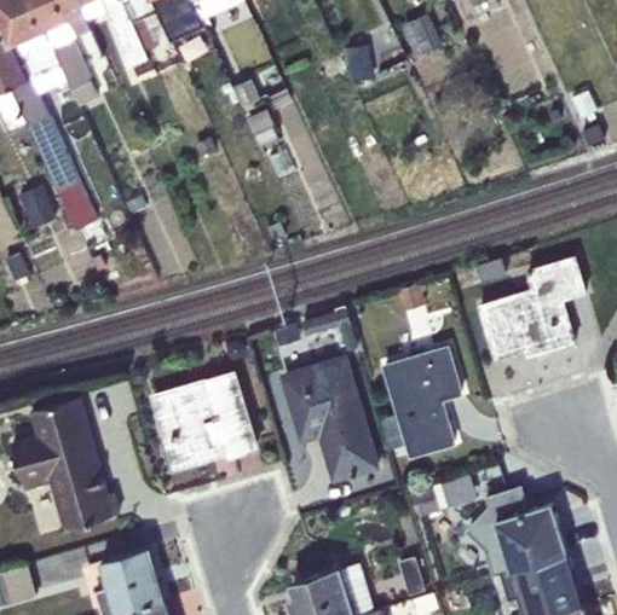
[(0,21),(6,34),(0,36),(0,62),(28,125),(75,230),(97,220),(40,94),(34,81),(62,68),(32,0),(0,0),(0,21)]
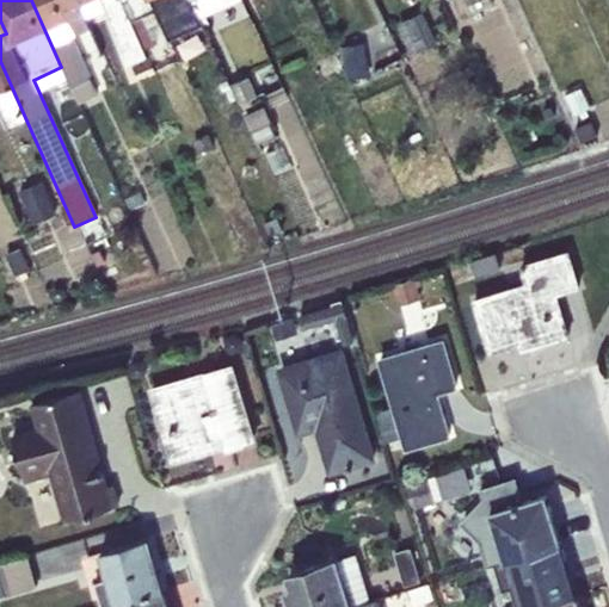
[(84,0),(31,0),(61,67),(67,80),(78,105),(97,95),(72,38),(90,30),(85,19),(91,17),(84,0)]
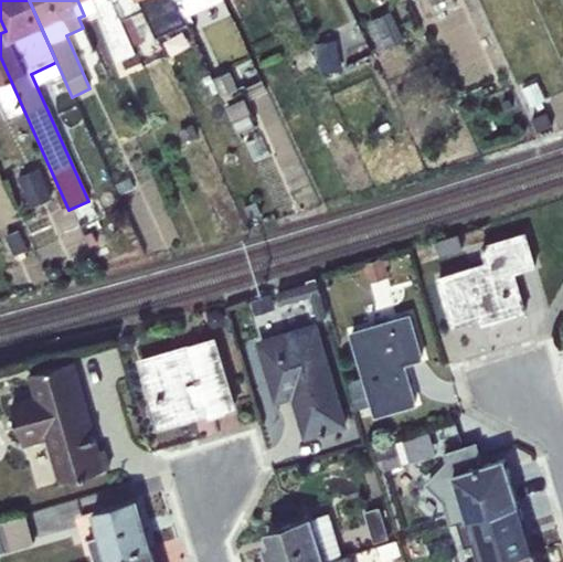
[(109,0),(77,0),(84,16),(96,10),(117,63),(135,56),(130,48),(109,0)]
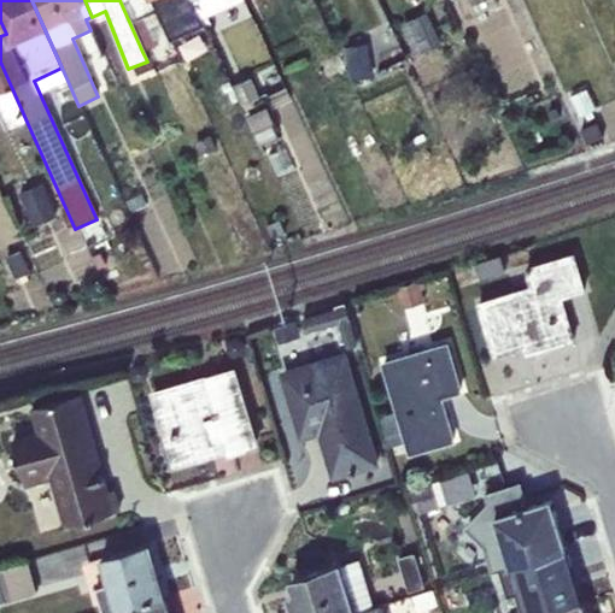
[(148,0),(119,0),(142,52),(158,46),(146,18),(156,15),(148,0)]
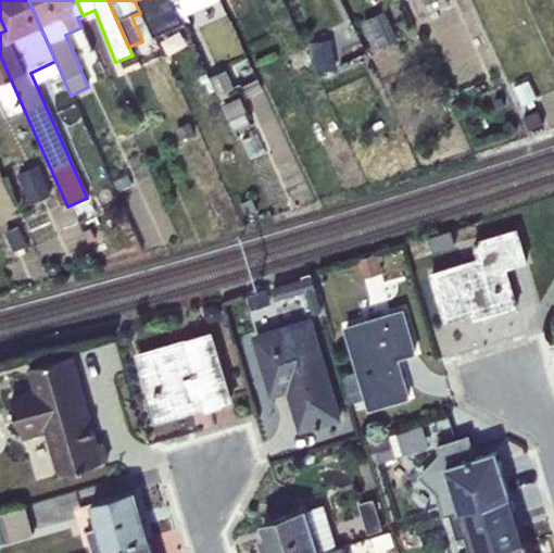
[(134,0),(140,13),(151,37),(159,33),(183,24),(171,0),(134,0)]
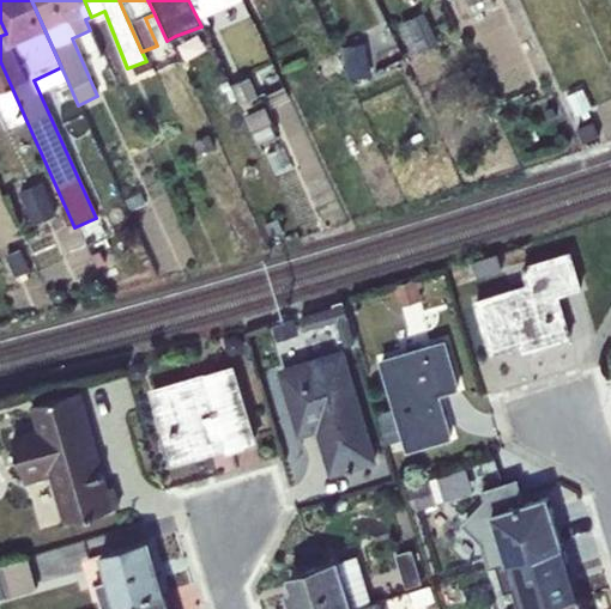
[(188,0),(201,26),(203,29),(207,26),(204,18),(242,0),(188,0)]
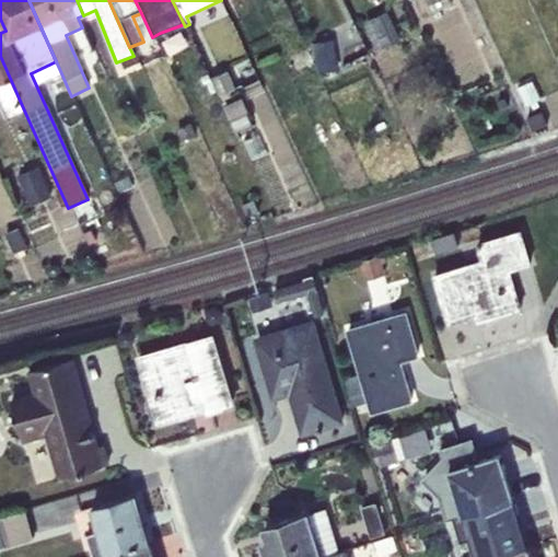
[(446,0),(425,0),(428,7),(423,8),(426,14),(430,12),(431,14),(450,7),(446,0)]
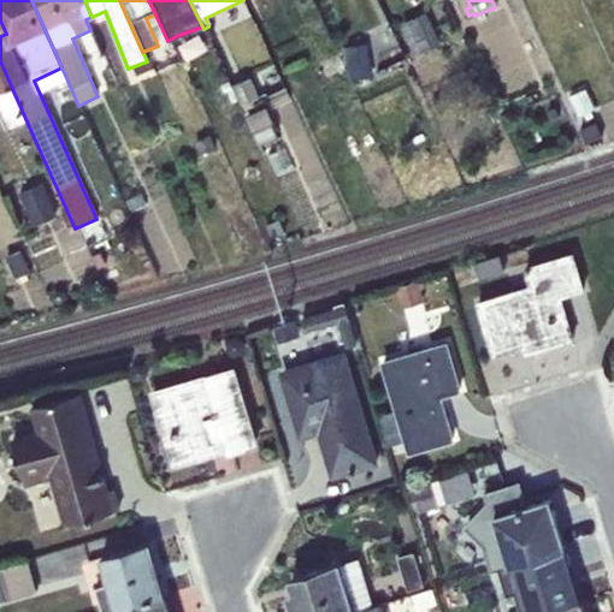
[(425,13),(399,25),(413,58),(440,46),(425,13)]
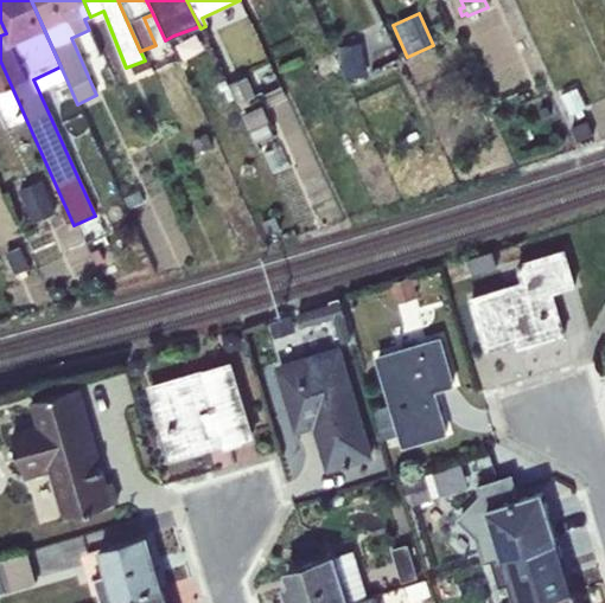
[(144,18),(155,45),(165,40),(153,14),(144,18)]
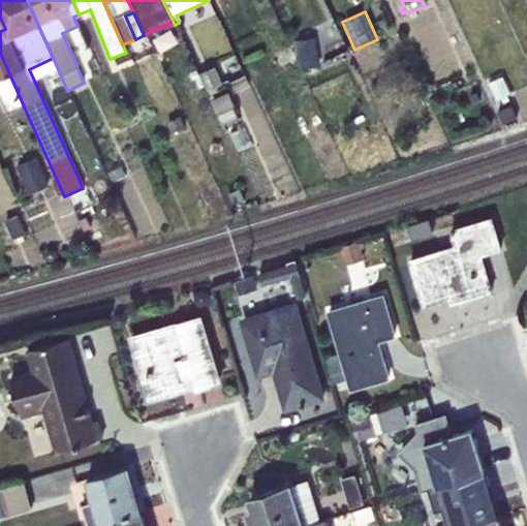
[(314,39),(295,42),(299,70),(318,67),(314,39)]
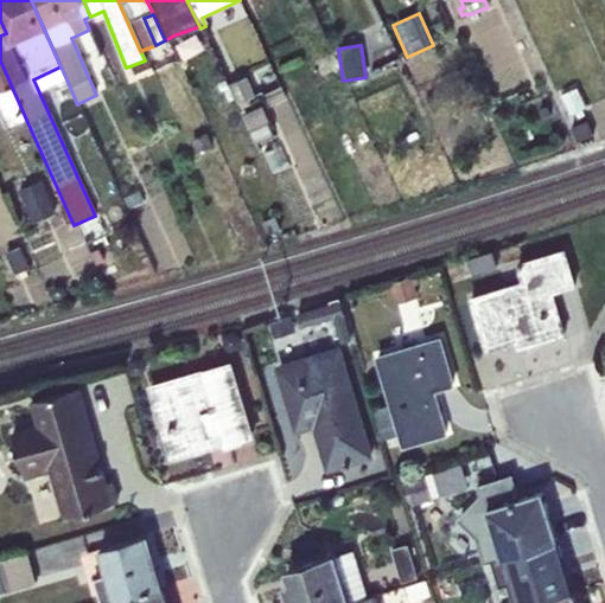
[(0,111),(8,130),(27,122),(0,61),(0,111)]
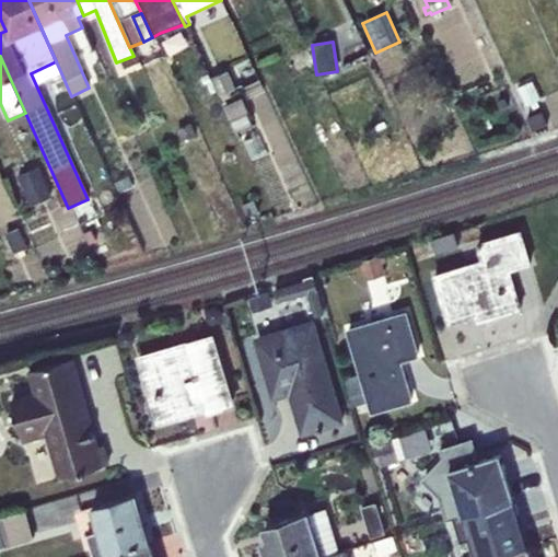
[(61,73),(56,61),(31,73),(36,85),(61,73)]
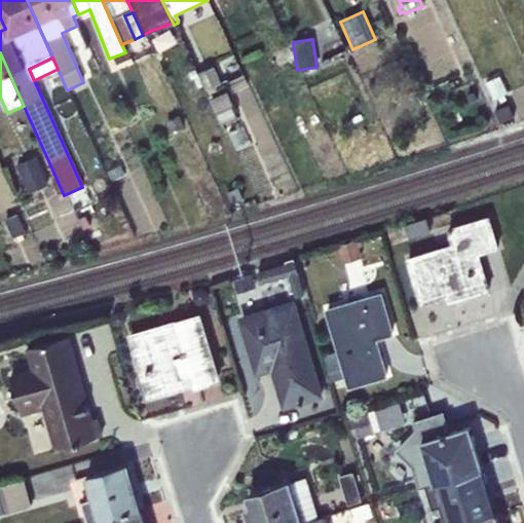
[(213,68),(197,75),(206,91),(207,91),(209,96),(217,91),(215,87),(220,85),(213,68)]
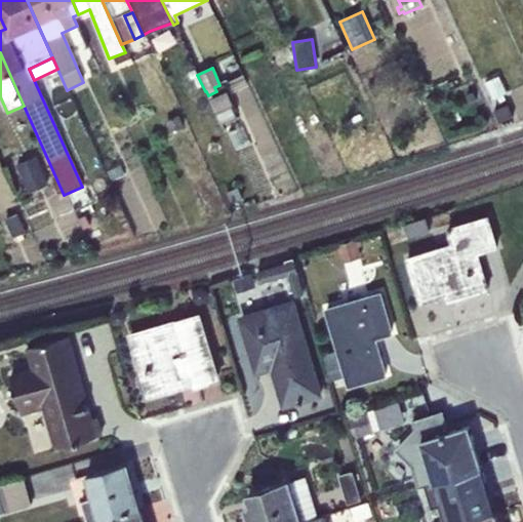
[(225,93),(208,101),(220,126),(236,119),(225,93)]
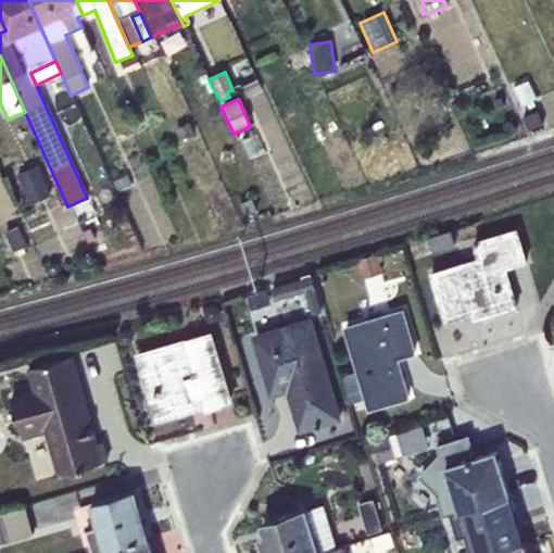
[(38,166),(16,176),(29,206),(51,197),(38,166)]
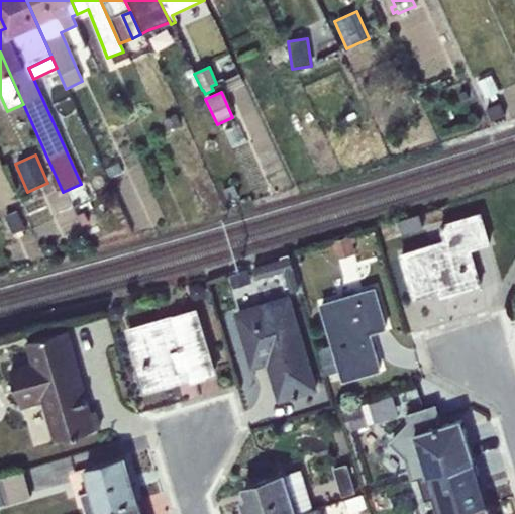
[(16,211),(4,216),(12,234),(24,229),(16,211)]
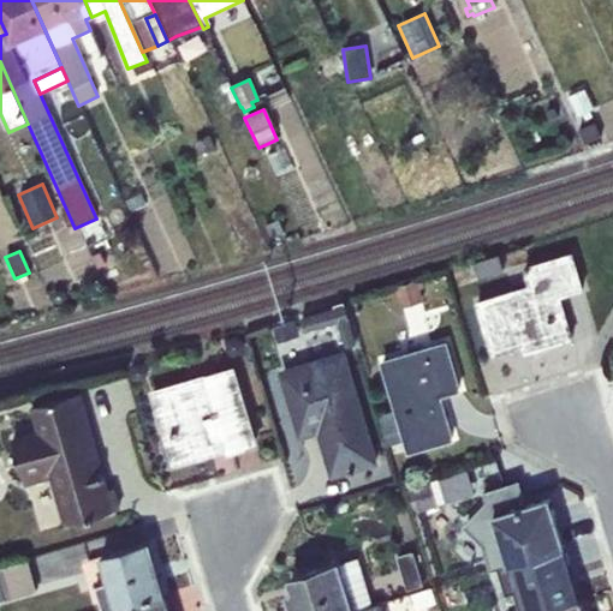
[(528,287),(475,303),(492,355),(521,346),(523,354),(571,340),(558,299),(583,291),(571,253),(522,269),(528,287)]
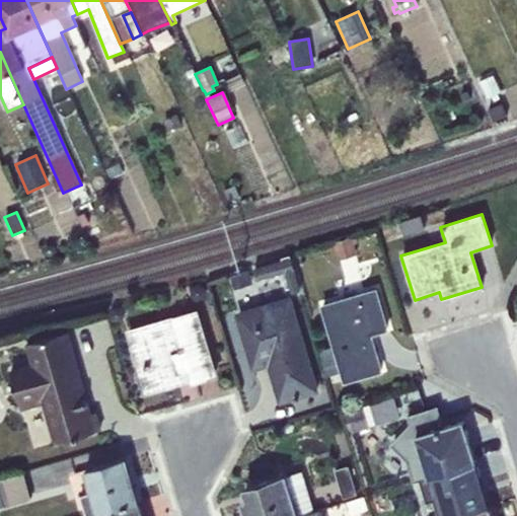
[(418,217),(399,223),(403,237),(423,231),(418,217)]
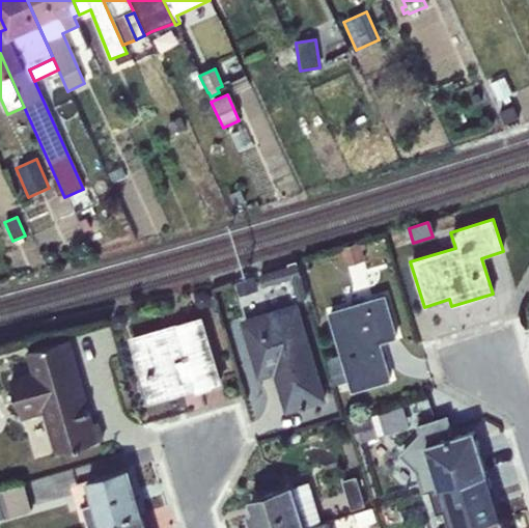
[(383,298),(327,314),(339,355),(327,359),(334,386),(347,382),(351,391),(389,380),(378,342),(395,337),(383,298)]
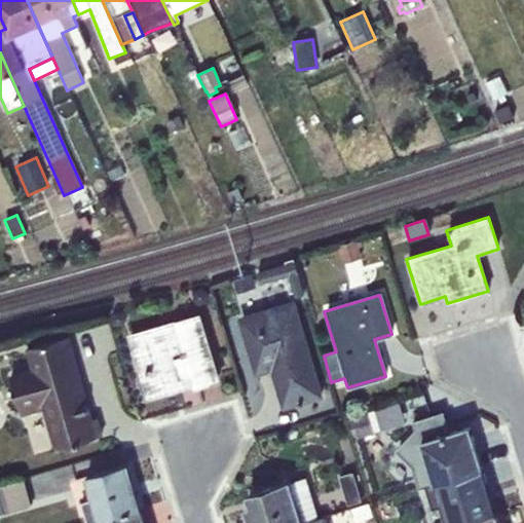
[(294,304),(240,321),(257,373),(272,368),(284,407),(322,395),(294,304)]
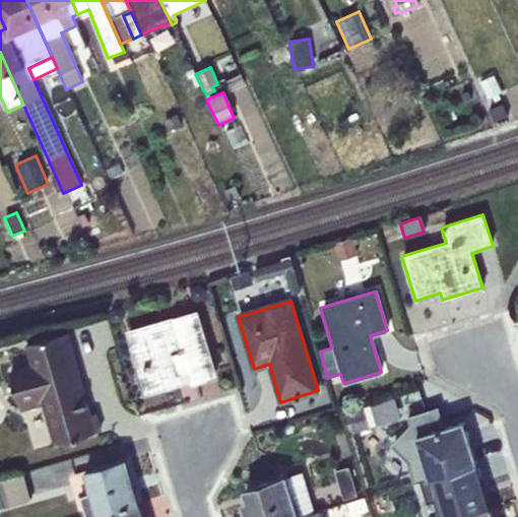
[(195,311),(127,331),(146,394),(214,374),(195,311)]
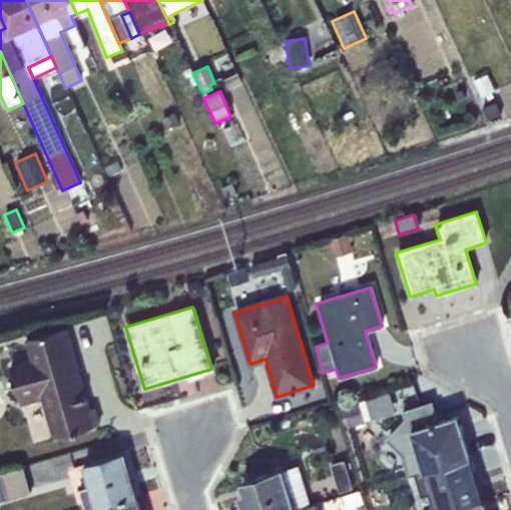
[(64,329),(23,341),(29,360),(9,367),(20,407),(41,401),(53,439),(98,426),(93,409),(85,411),(79,391),(82,390),(64,329)]
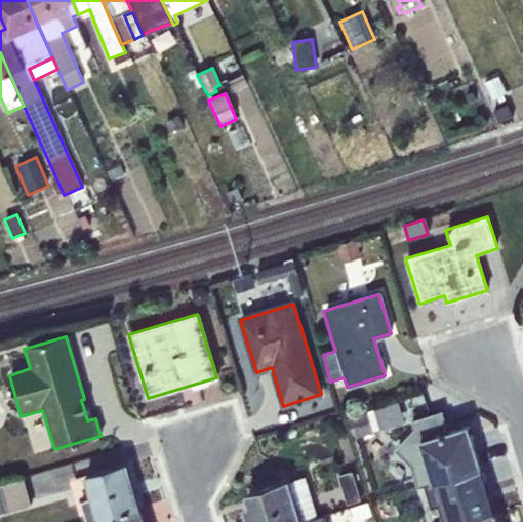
[(398,402),(373,409),(379,430),(404,423),(398,402)]
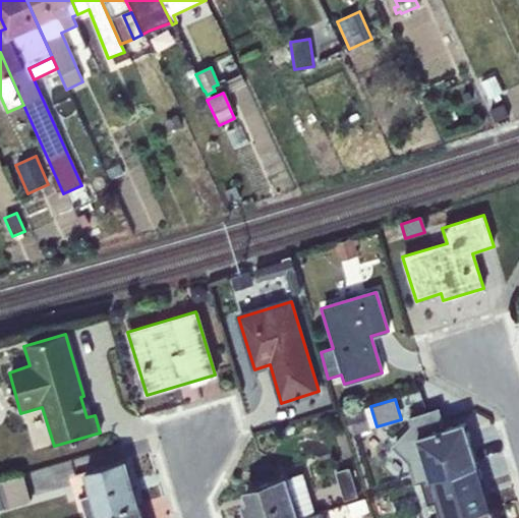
[(364,408),(343,415),(349,437),(370,429),(364,408)]
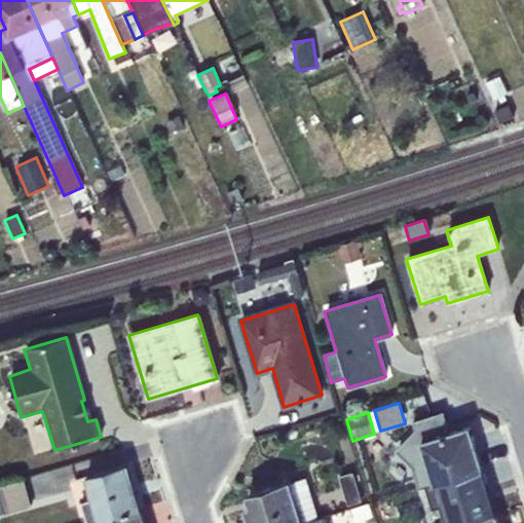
[(433,485),(481,471),(468,427),(449,434),(442,412),(411,422),(414,431),(395,451),(411,468),(417,490),(424,488),(433,485)]
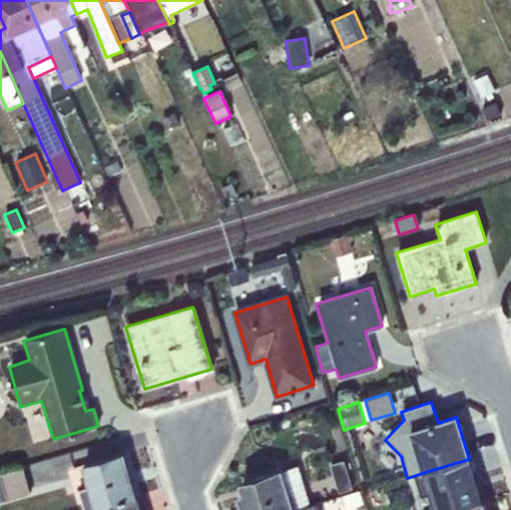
[(123,454),(83,466),(89,488),(78,491),(83,509),(94,509),(135,497),(123,454)]
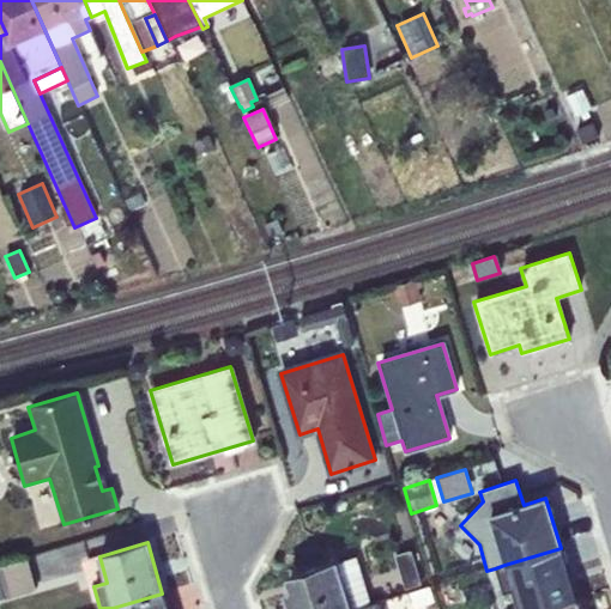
[(545,608),(576,600),(561,548),(504,565),(504,567),(509,566),(522,608),(545,608)]
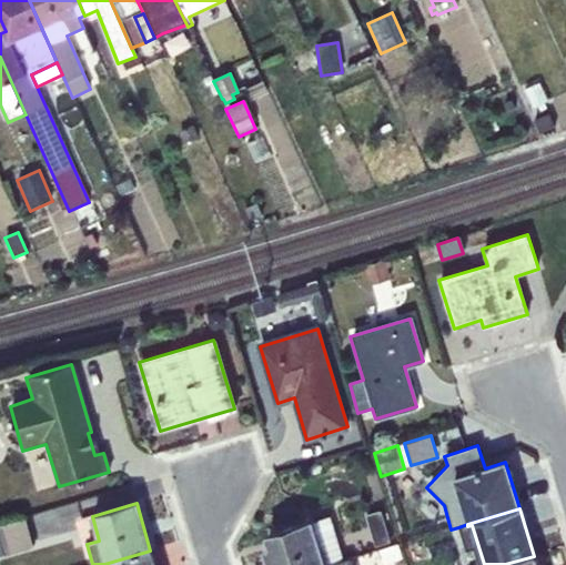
[(381,512),(365,516),(374,547),(390,542),(381,512)]
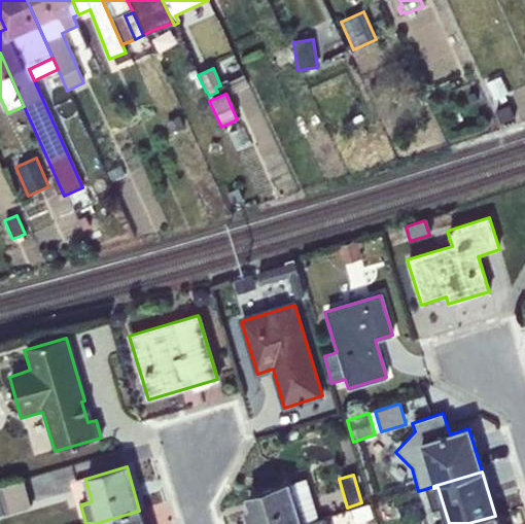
[(313,523),(318,522),(306,479),(251,496),(255,509),(245,512),(249,523),(313,523)]
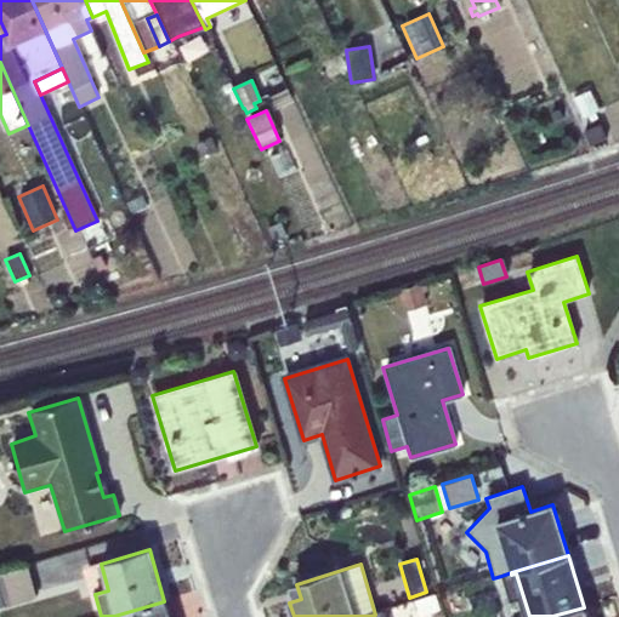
[(28,566),(0,573),(0,607),(37,598),(28,566)]
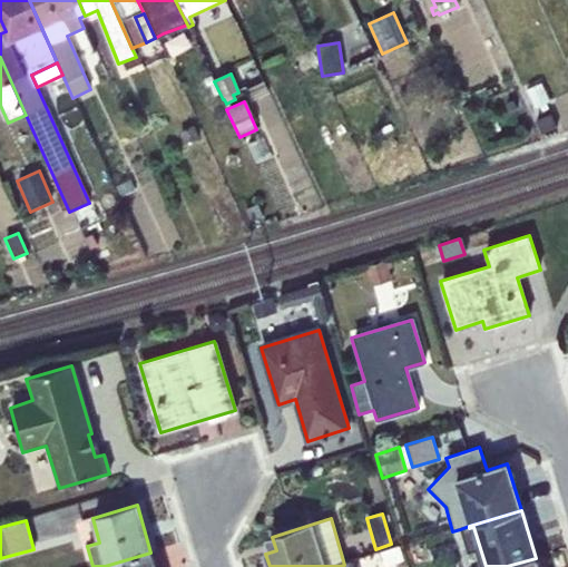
[(469,528),(469,526),(460,529),(468,554),(475,551),(479,566),(486,566),(473,527),(469,528)]
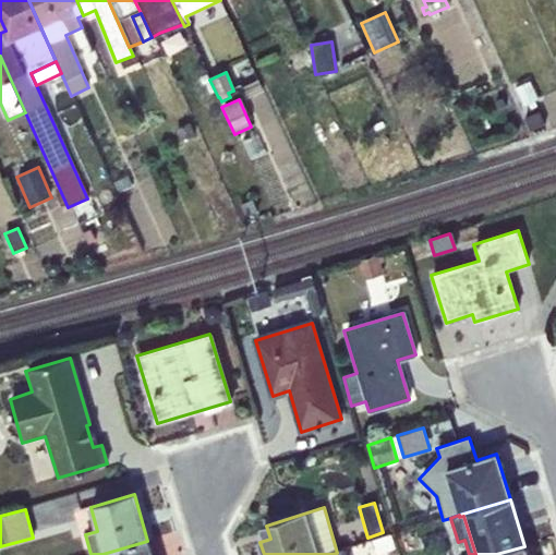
[(150,554),(147,541),(103,554),(150,554)]
